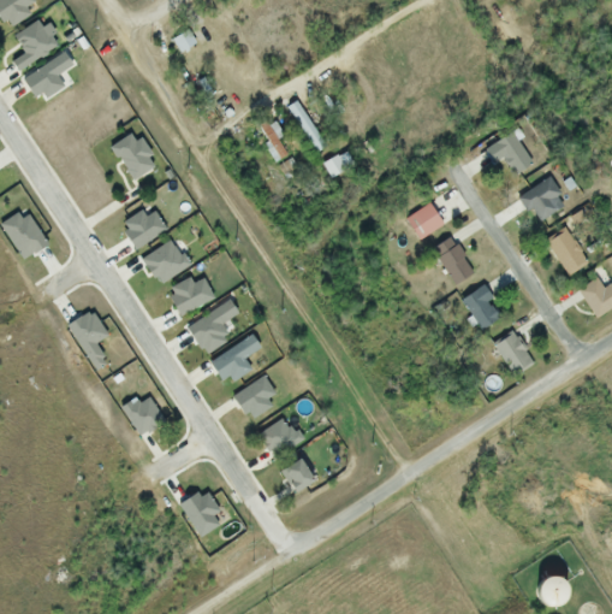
[(172,37),(182,52),(196,41),(186,27),(172,37)]
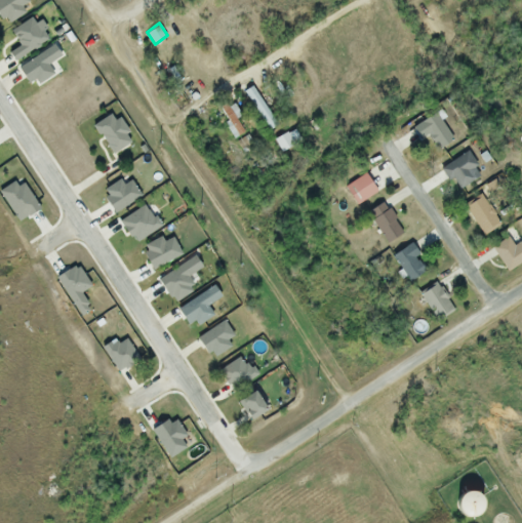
[(245,90),(270,129),(278,124),(253,85),(245,90)]
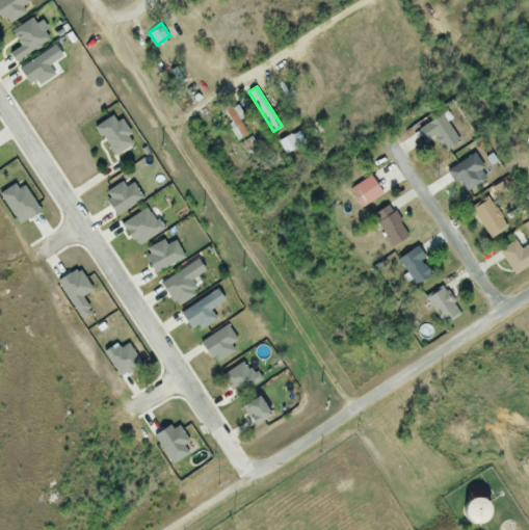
[(491,176),(475,153),(451,169),(468,192),(491,176)]
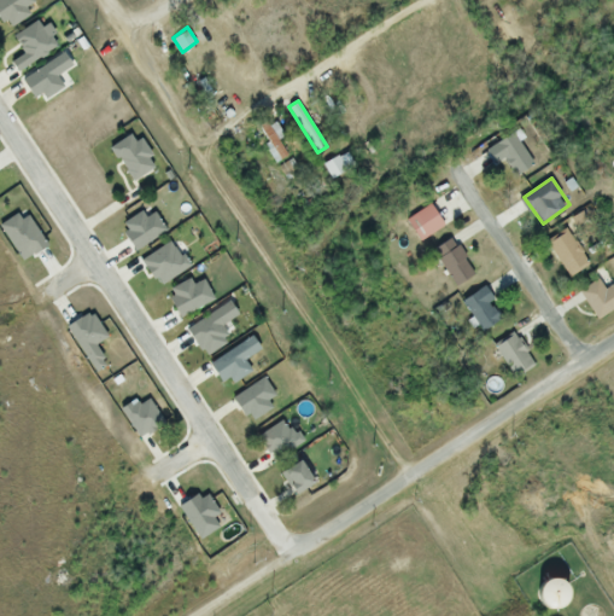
[(445,225),(431,203),(407,220),(420,242),(445,225)]
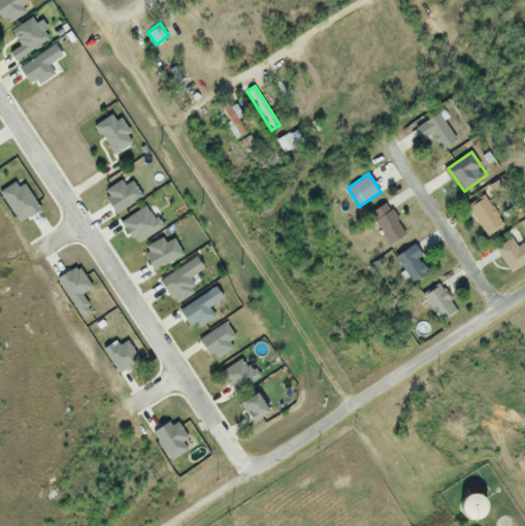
[(504,223),(486,195),(469,206),(488,234),(504,223)]
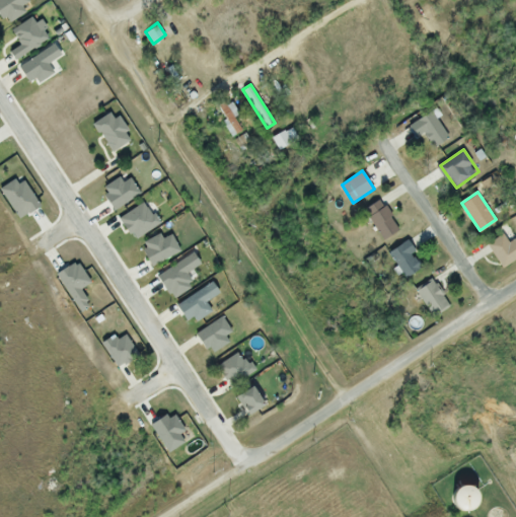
[(400,229),(379,198),(364,208),(385,239),(400,229)]
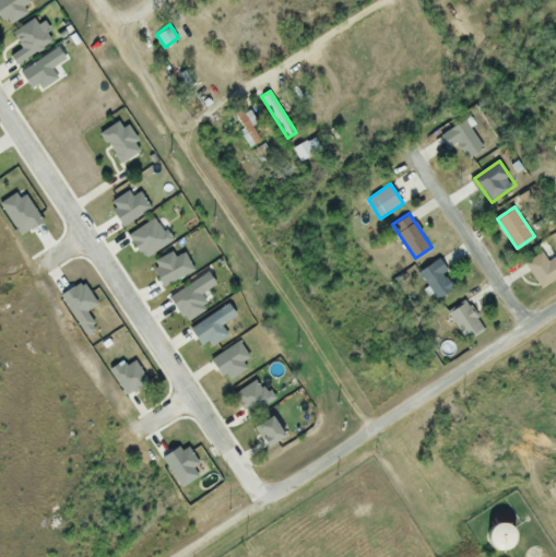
[(524,263),(541,289),(555,279),(555,257),(549,260),(544,251),(524,263)]
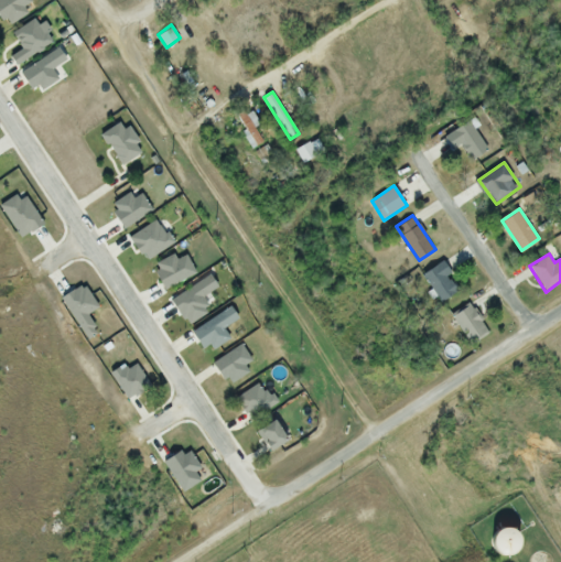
[(461,290),(444,261),(419,276),(435,304),(461,290)]
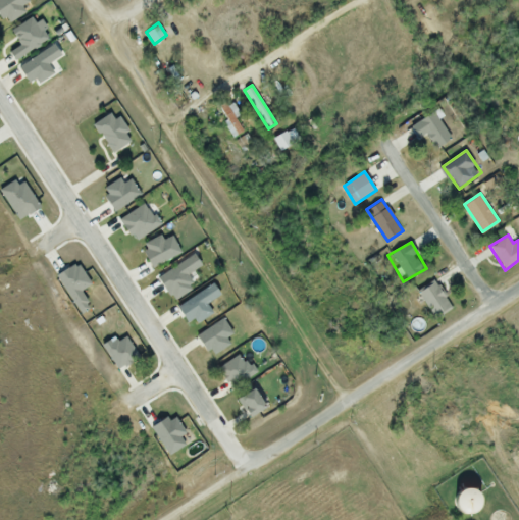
[(417,292),(435,319),(453,308),(435,280),(417,292)]
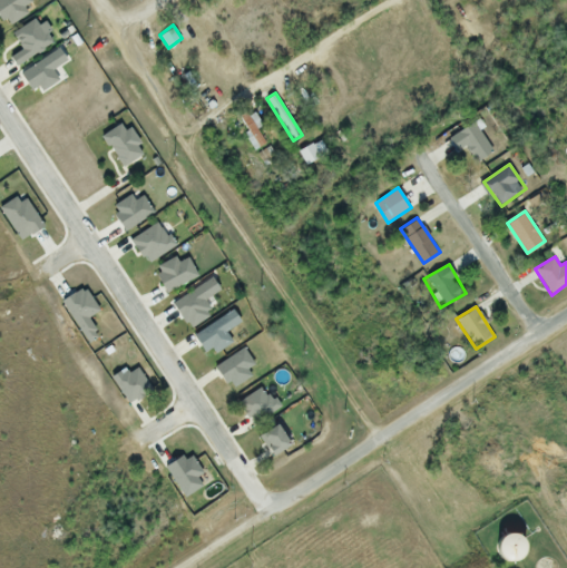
[(484,493),(476,485),(460,498),(469,507),(484,493)]
